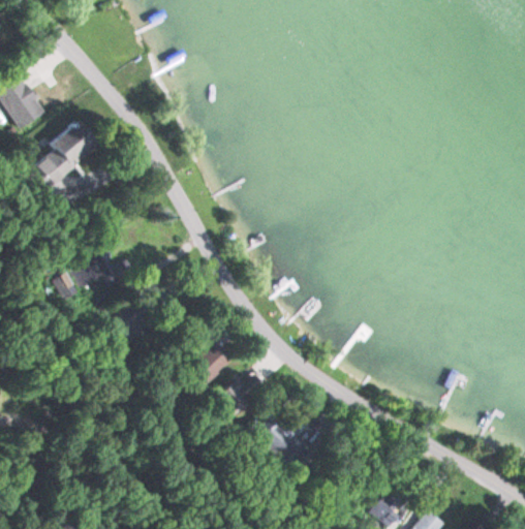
[(50,145),(54,149),(30,170),(58,200),(76,183),(66,173),(98,143),(76,119),(50,145)]
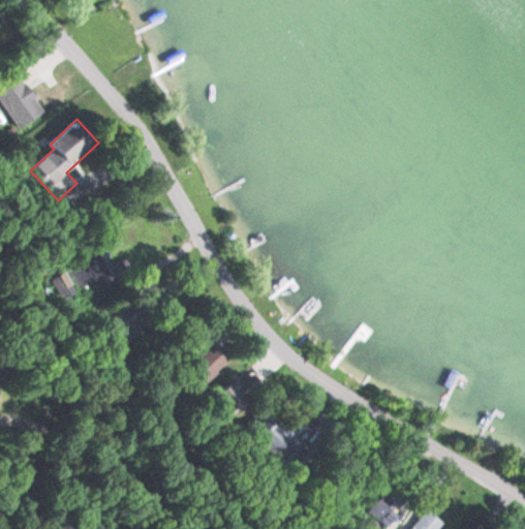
[(52,277),(60,297),(116,273),(110,260),(112,260),(103,240),(81,249),(86,262),(52,277)]
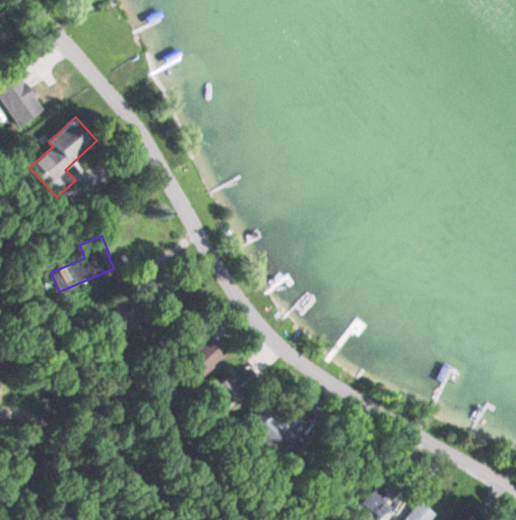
[(246,425),(270,454),(288,439),(264,409),(246,425)]
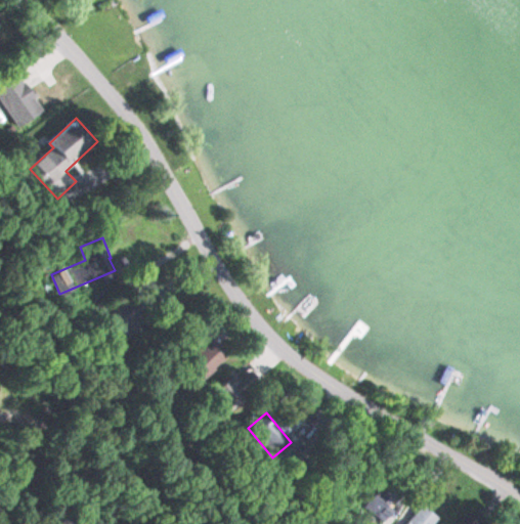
[(371,505),(381,521),(393,513),(384,497),(371,505)]
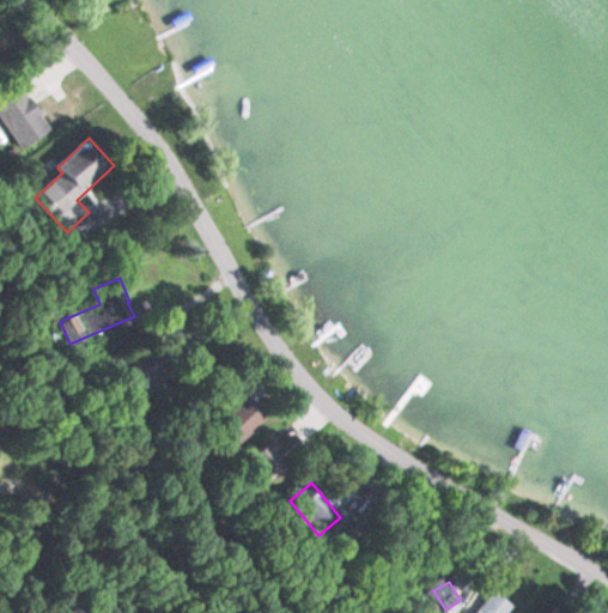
[(475,612),(508,612),(514,606),(494,590),(475,612)]
